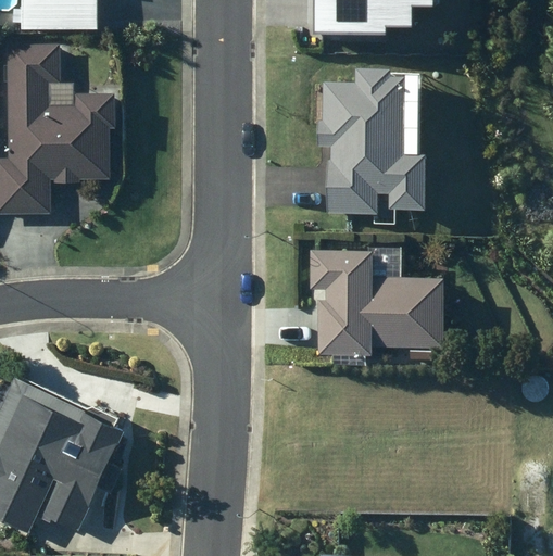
[(21,0),(22,8),(13,7),(12,22),(22,22),(22,28),(96,32),(97,0),(21,0)]
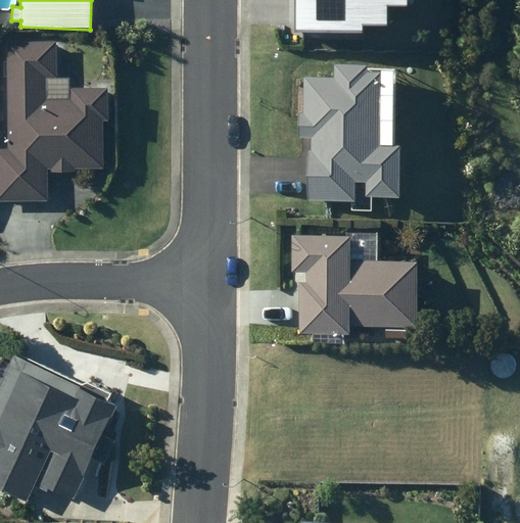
[(0,199),(47,201),(48,168),(53,168),(53,173),(75,173),(75,169),(103,170),(105,120),(107,120),(108,87),(72,86),(71,100),(46,99),(47,79),(56,79),(57,42),(10,41),(7,149),(0,148),(0,199)]
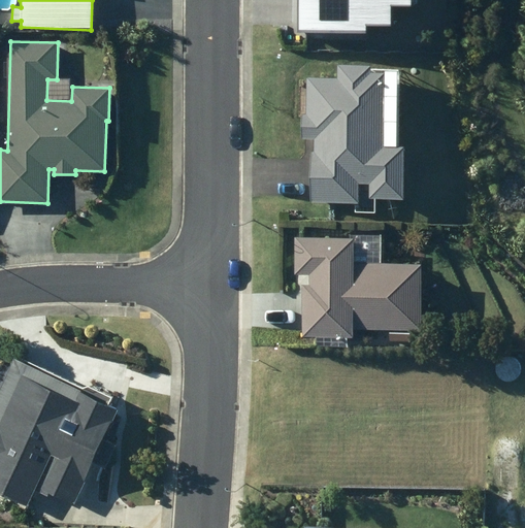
[(317,140),(315,203),(364,205),(365,185),(376,186),(376,201),(415,202),(416,149),(395,147),(397,76),(382,75),(382,68),(346,67),(346,80),(309,79),(308,116),(304,116),(303,140),(317,140)]
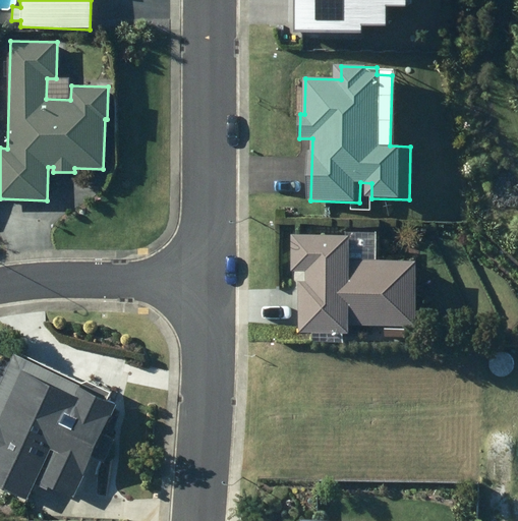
[(298,282),(296,329),(350,332),(350,323),(416,326),(419,261),(350,257),(351,236),(351,234),(292,232),(291,271),(307,271),(307,282),(298,282)]
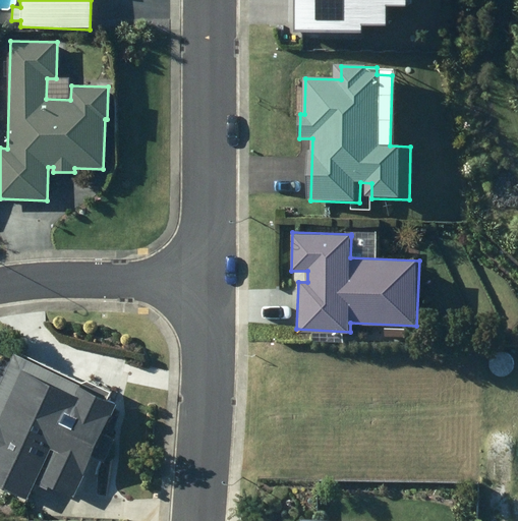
[(69,397),(51,388),(52,387),(48,385),(48,386),(30,377),(30,375),(23,372),(18,385),(13,383),(6,396),(11,399),(6,408),(2,406),(0,410),(0,480),(26,494),(27,493),(21,489),(31,471),(69,490),(111,404),(83,390),(78,400),(70,396),(69,397)]
